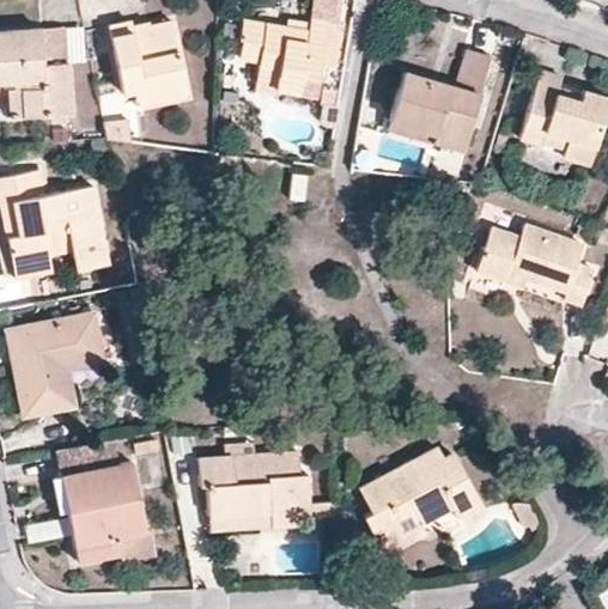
[(339,23),(342,0),(314,0),(311,19),(339,23)]
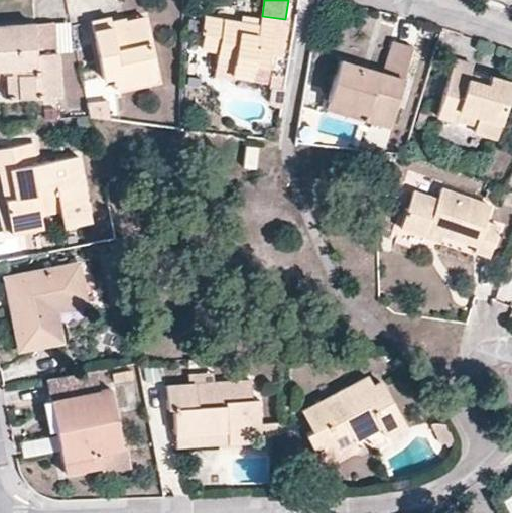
[(260,26),(262,18),(243,15),(242,23),(260,26)]
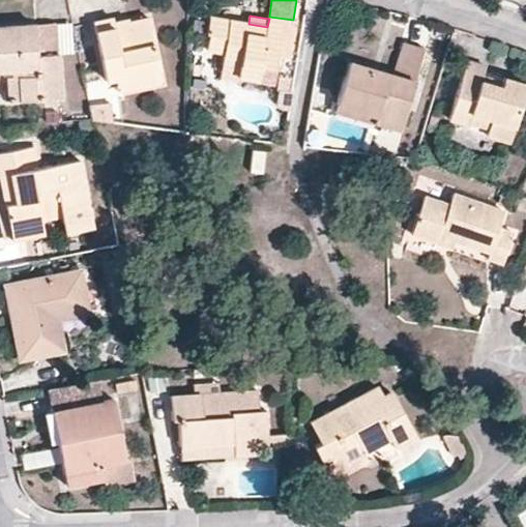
[(151,26),(149,17),(129,21),(129,18),(114,21),(117,33),(151,26)]
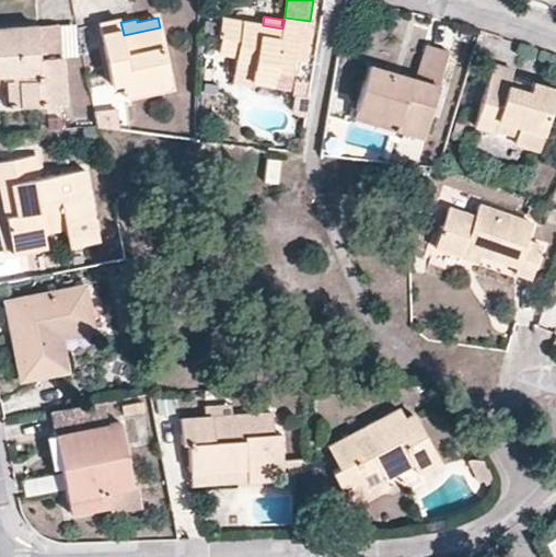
[(307,61),(313,22),(310,21),(285,18),(285,20),(282,28),(263,25),(223,18),(220,35),(222,36),(220,51),(238,55),(234,81),(253,84),(254,80),(289,86),(294,59),(307,61)]
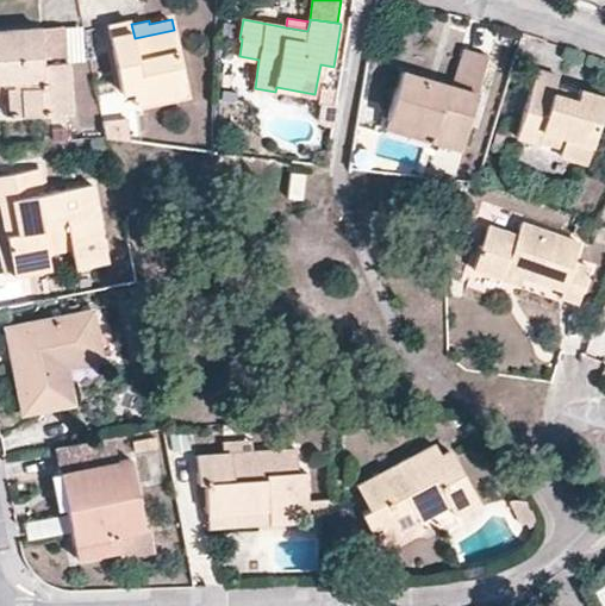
[(185,79),(174,30),(135,38),(131,24),(131,20),(110,25),(124,92),(133,91),(185,79)]
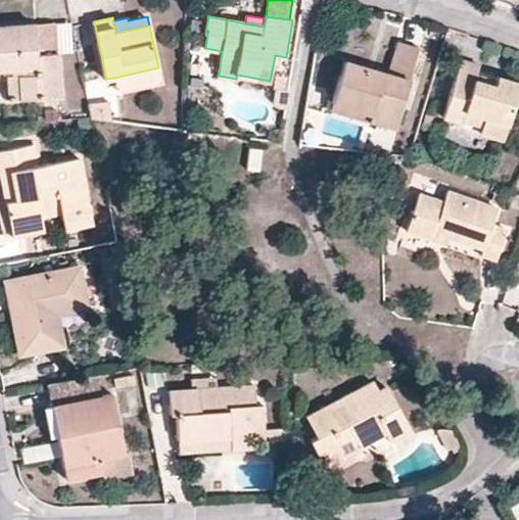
[(75,52),(73,21),(57,22),(59,53),(75,52)]
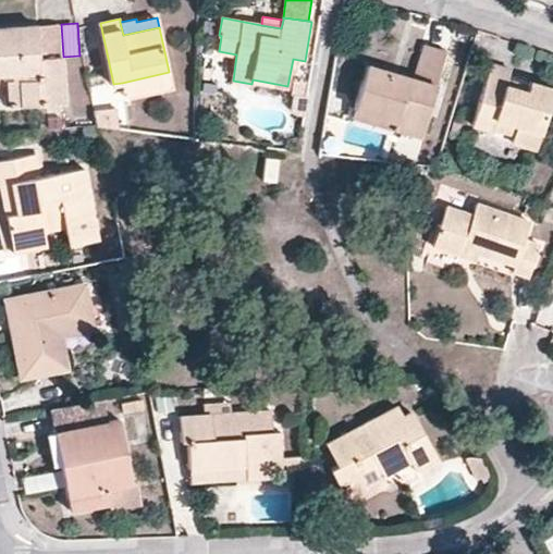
[(63,57),(61,24),(0,27),(0,73),(9,73),(22,72),(24,106),(66,102),(63,57)]
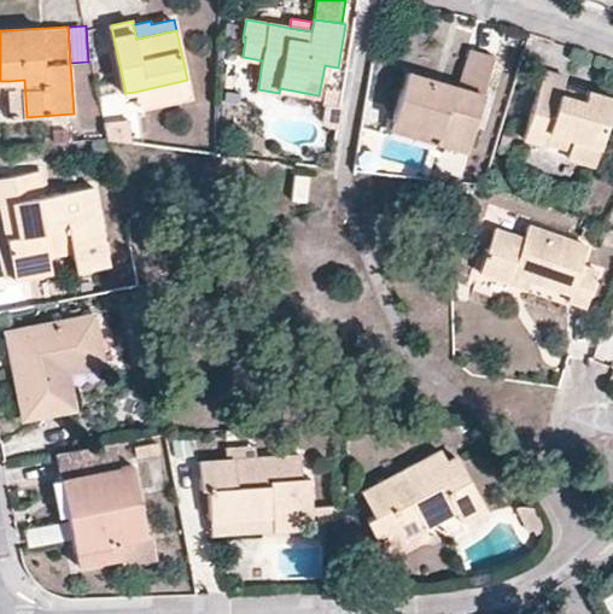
[(466,152),(494,54),(471,48),(459,87),(408,72),(393,121),(439,134),(437,142),(466,152)]
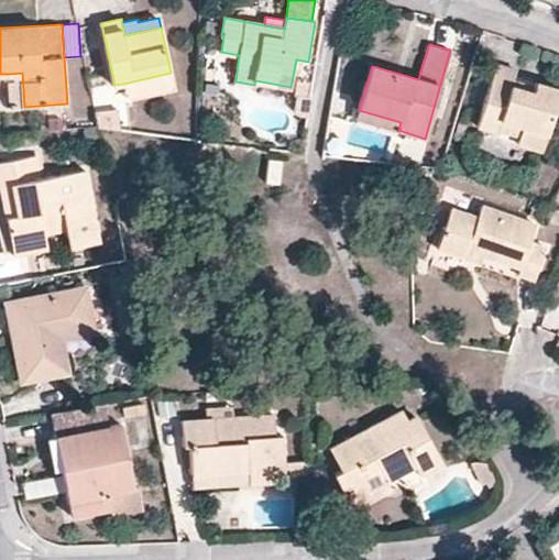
[(543,151),(558,101),(558,89),(536,83),(535,86),(534,92),(513,87),(515,79),(517,70),(496,65),(479,127),(499,133),(500,131),(503,120),(524,127),(519,138),(518,143),(543,151)]
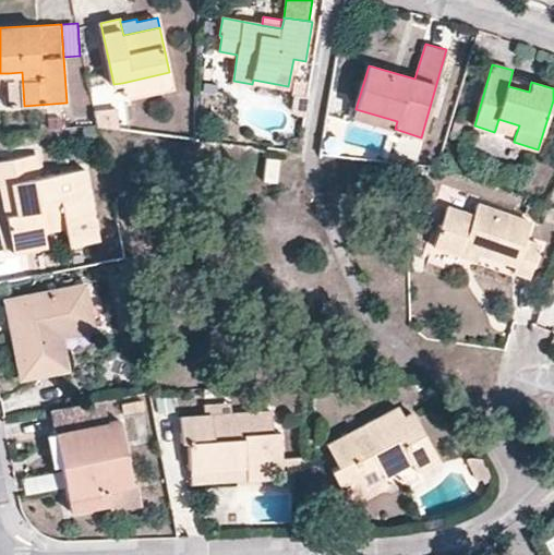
[(24,106),(22,72),(9,73),(12,106),(24,106)]
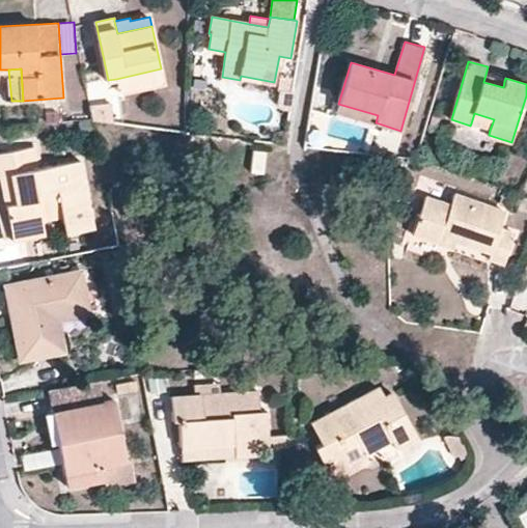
[(164,84),(161,68),(116,79),(119,92),(164,84)]
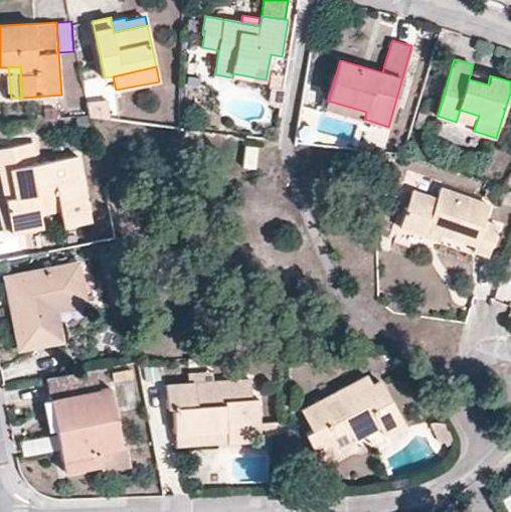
[(488,84),(489,78),(471,72),(469,79),(488,84)]
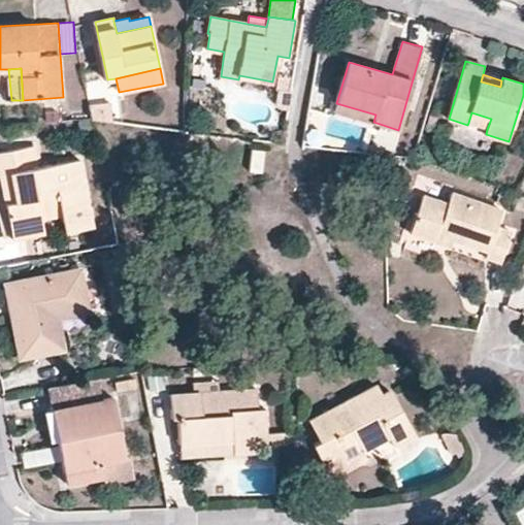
[(289,110),(292,90),(289,90),(291,78),(279,75),(275,102),(282,108),(289,110)]
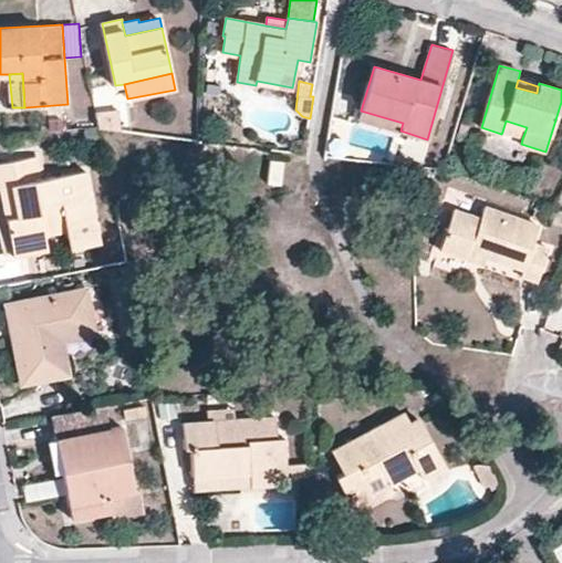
[(122,131),(120,111),(97,113),(100,127),(122,131)]
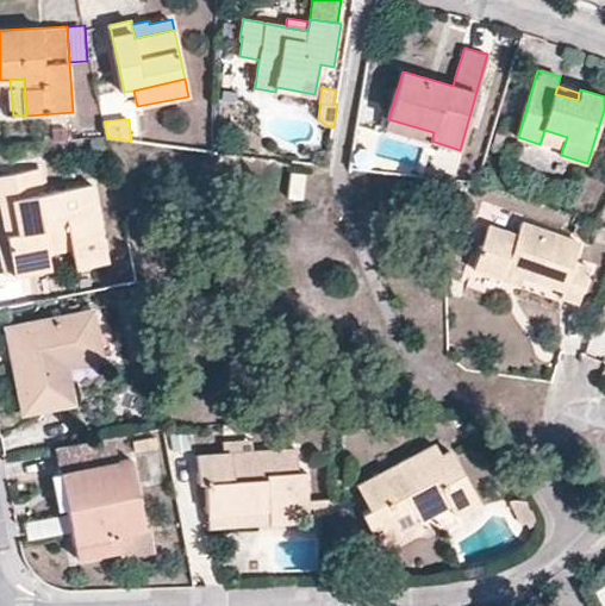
[(434,132),(388,119),(386,127),(431,141),(434,132)]
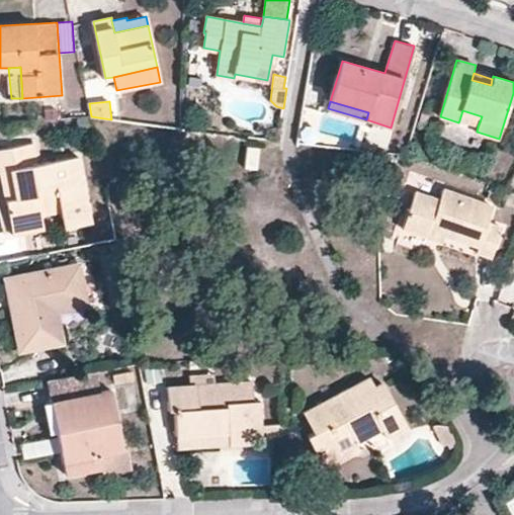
[(60,118),(59,109),(47,109),(47,119),(60,118)]
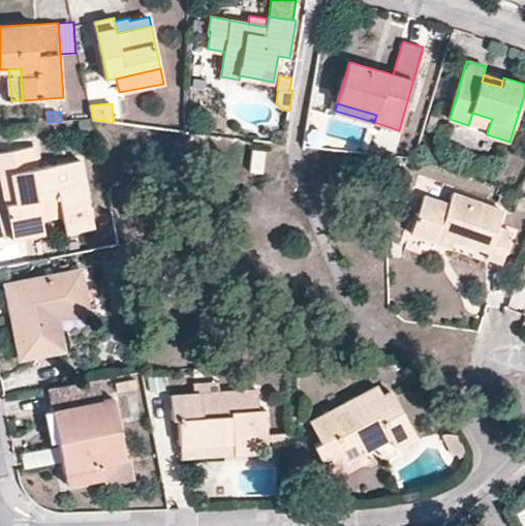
[(488,129),(492,119),(472,113),(469,123),(488,129)]
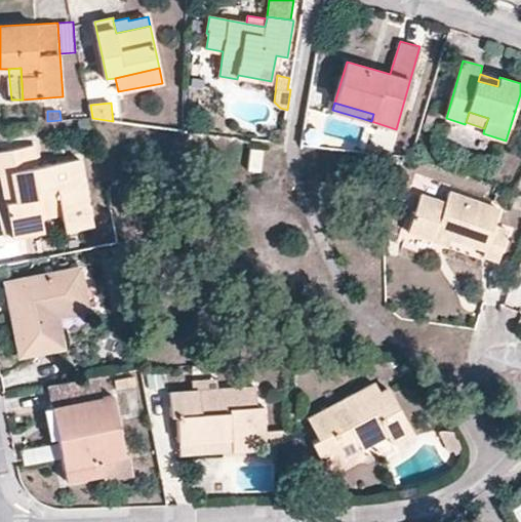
[(432,130),(437,115),(429,113),(425,128),(432,130)]
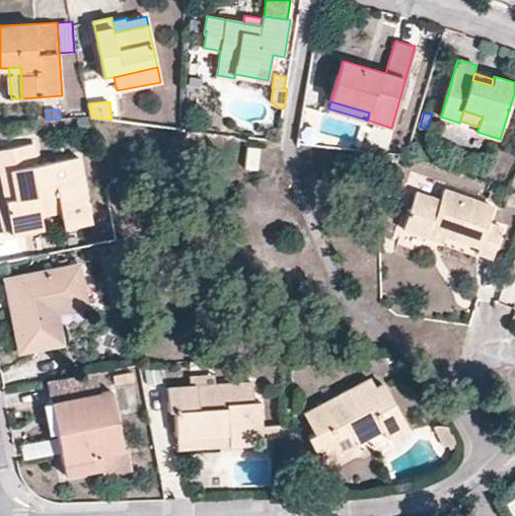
[(93,223),(80,157),(40,165),(35,145),(0,151),(0,174),(3,173),(14,171),(19,199),(9,201),(13,223),(44,217),(43,213),(63,209),(64,213),(67,228),(93,223)]
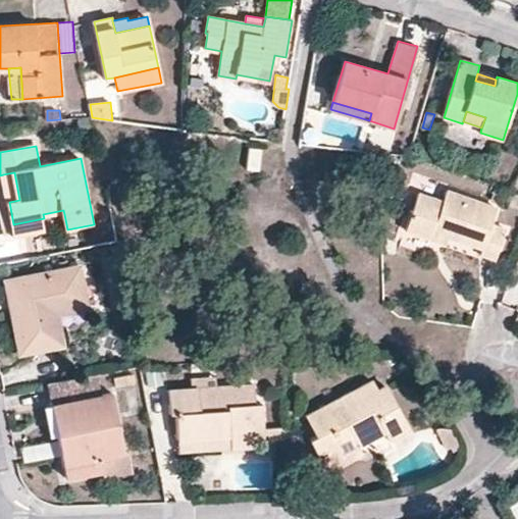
[(260,170),(262,149),(250,147),(248,169),(260,170)]
